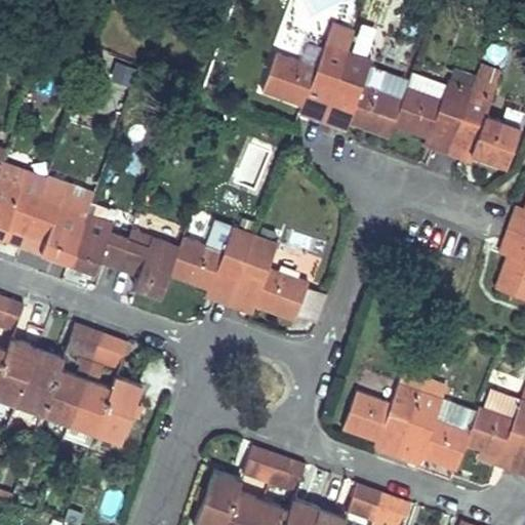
[(308,116),(322,121),(348,50),(325,42),(316,68),(275,52),(261,90),(300,105),(310,108),(308,116)]
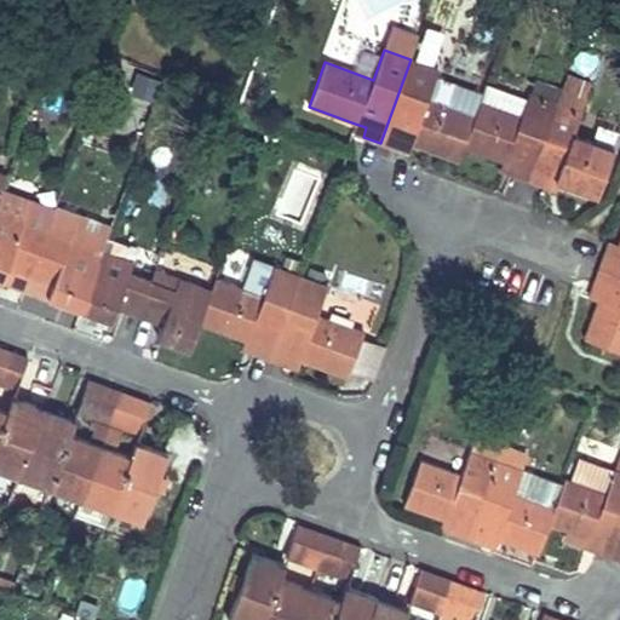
[(411,59),(380,143),(397,149),(401,141),(412,144),(458,161),(463,147),(474,118),(426,101),(435,78),(437,70),(411,59)]
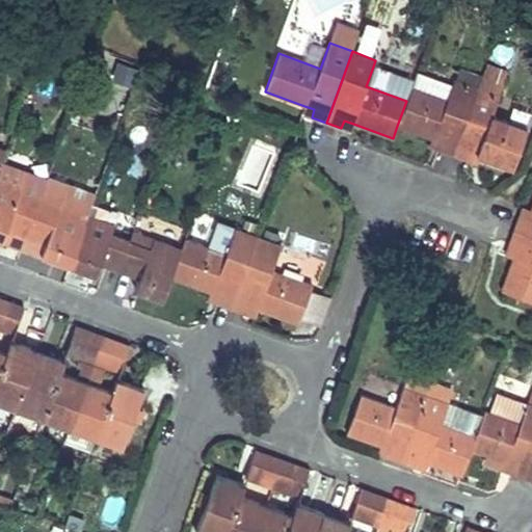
[(373,67),(366,86),(406,101),(411,89),(414,81),(373,67)]
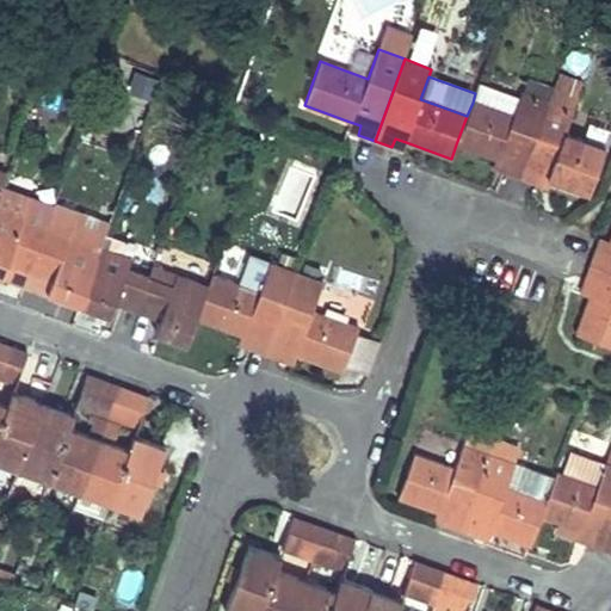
[(501,172),(518,178),(547,100),(551,88),(526,79),(522,91),(519,98),(512,117),(487,107),(473,103),(467,116),(456,144),(494,159),(505,162),(501,172)]
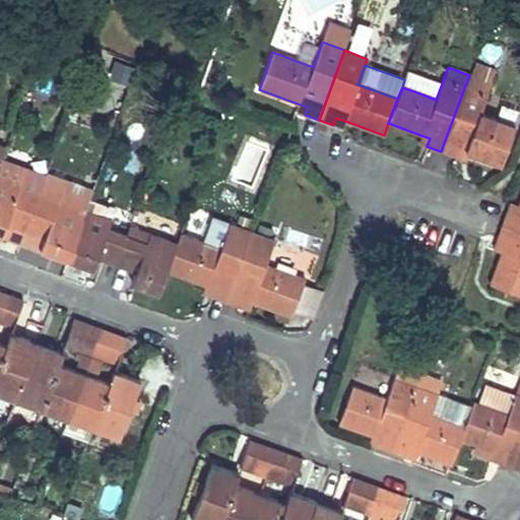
[(468,152),(501,164),(514,125),(479,113),(486,93),(485,92),(492,75),(473,68),(467,86),(465,85),(441,151),(455,156),(458,148),(468,152)]
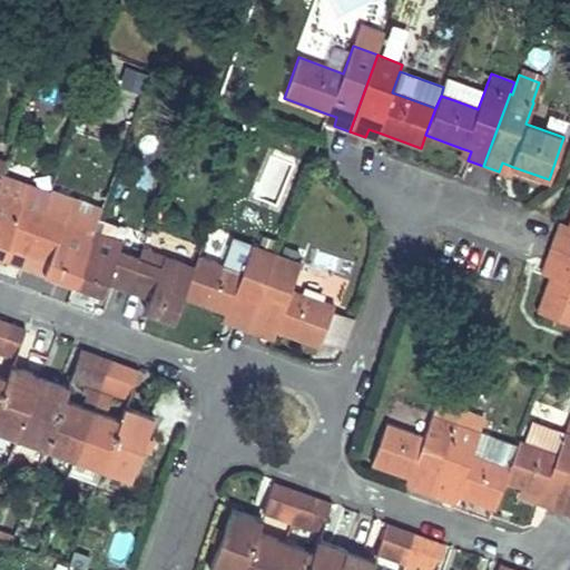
[(461,82),(454,100),(478,109),(484,91),(461,82)]
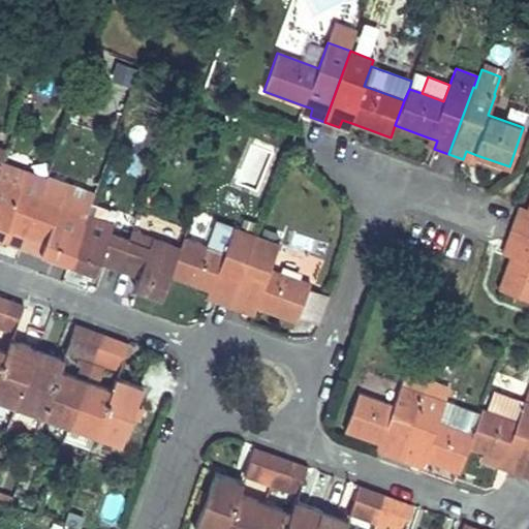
[(300,114),(310,117),(312,109),(303,105),(300,114)]
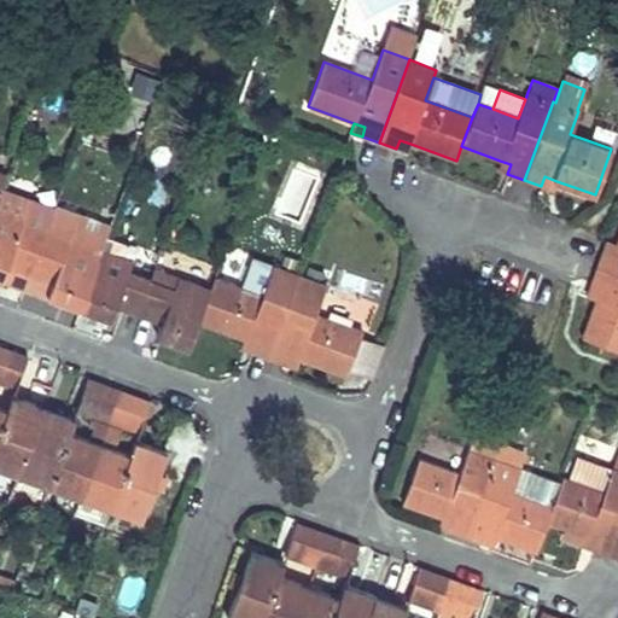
[(400,140),(396,149),(407,153),(410,144),(400,140)]
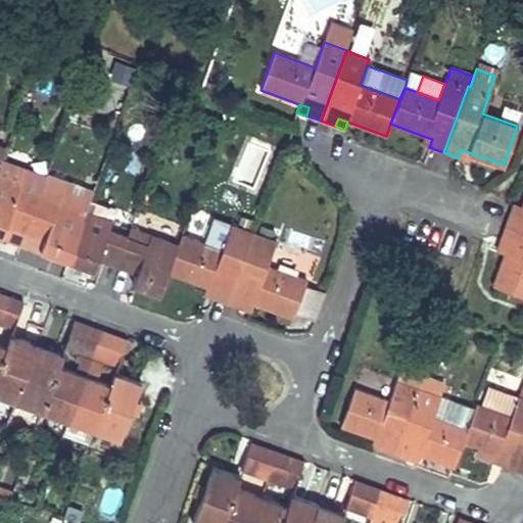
[(243,136),(233,170),(262,179),(273,145),(243,136)]
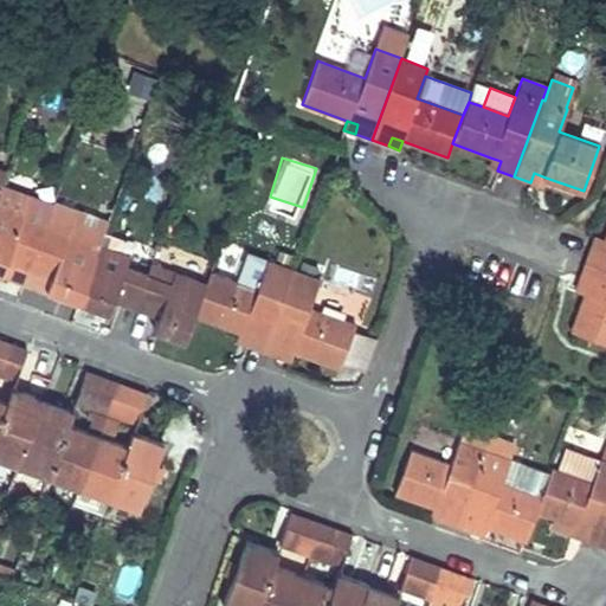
[(487,167),(497,171),(501,161),(490,158),(487,167)]
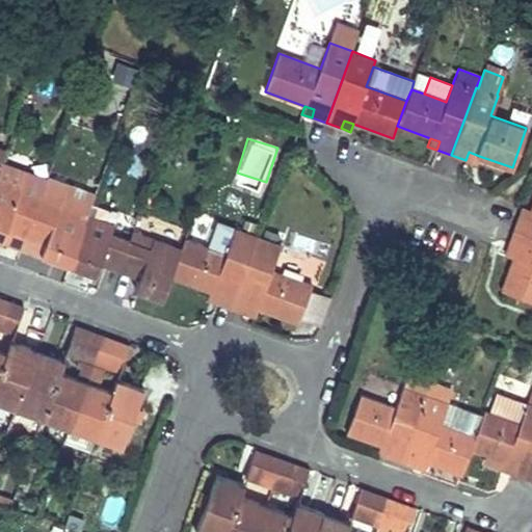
[(469,152),(466,160),(476,163),(479,156),(469,152)]
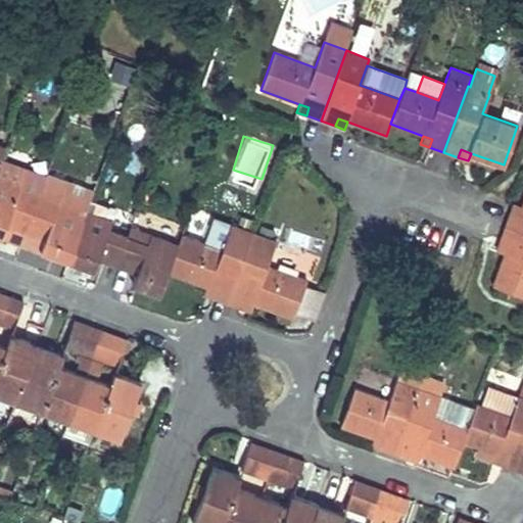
[(0,179),(18,186),(25,171),(0,160),(0,179)]
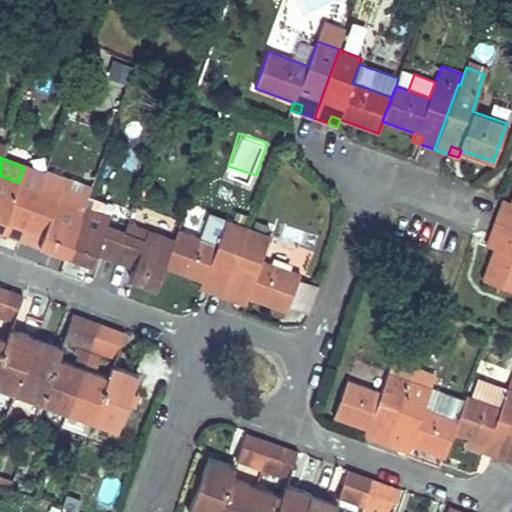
[(18,182),(0,175),(0,231),(2,232),(6,221),(10,223),(6,234),(20,239),(25,228),(35,198),(39,189),(18,182)]
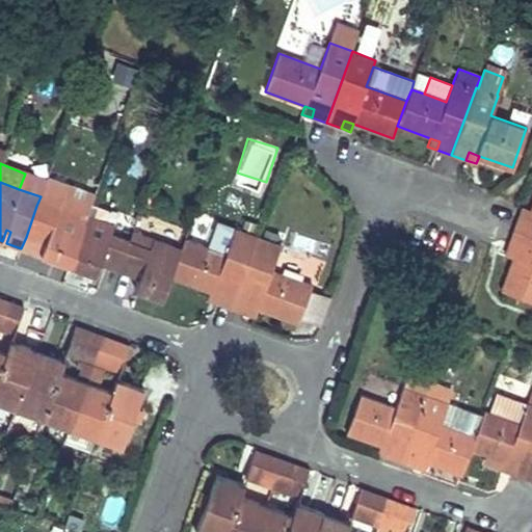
[(41,196),(36,206),(56,213),(59,204),(61,198),(43,191),(41,196)]
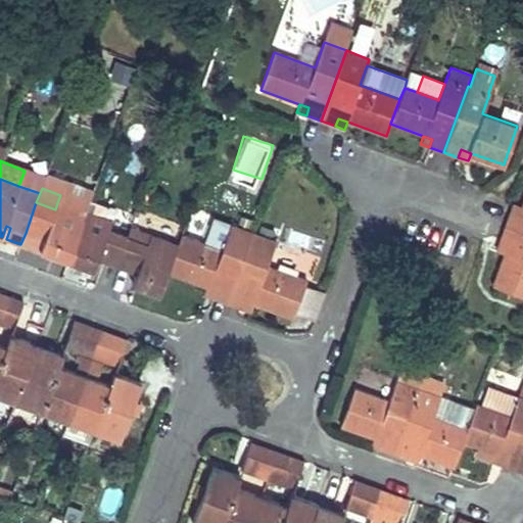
[(55,209),(36,202),(26,233),(44,240),(40,251),(66,260),(85,210),(58,200),(55,209)]
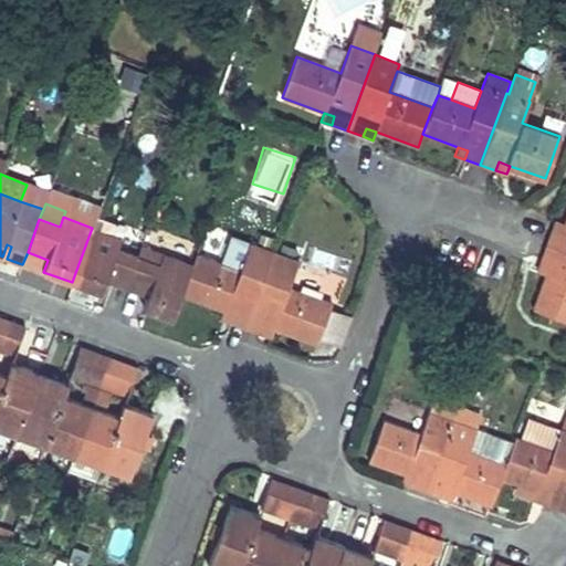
[(552,230),(546,245),(565,252),(565,218),(564,223),(561,233),(552,230)]
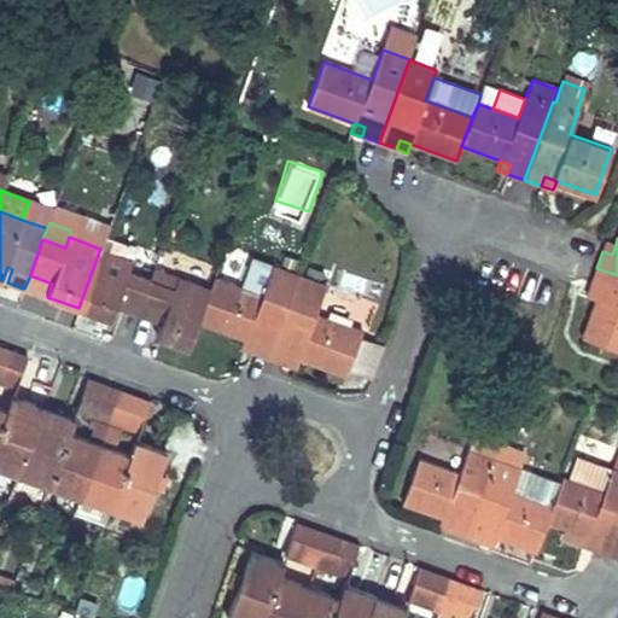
[(607,240),(602,251),(612,255),(616,244),(607,240)]
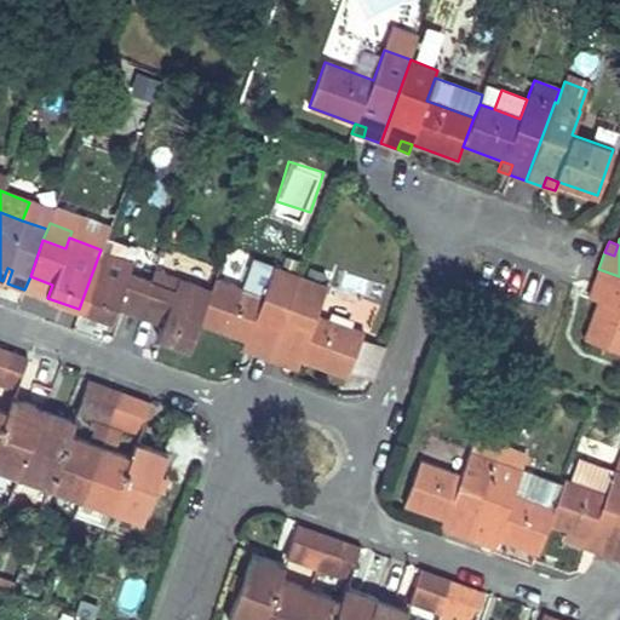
[(101,250),(79,309),(112,321),(116,308),(138,316),(151,281),(128,273),(132,262),(101,250)]
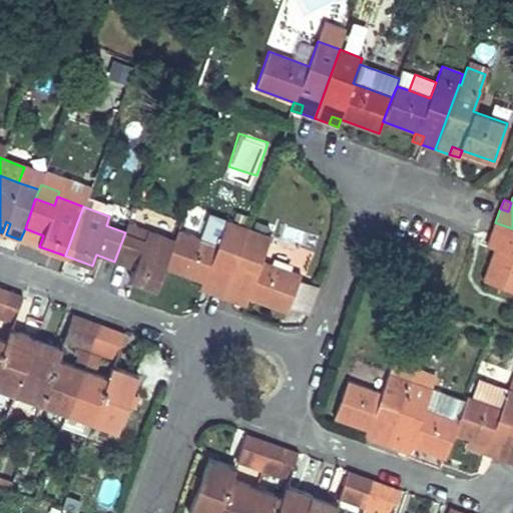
[(6,234),(10,223),(6,221),(2,232),(6,234)]
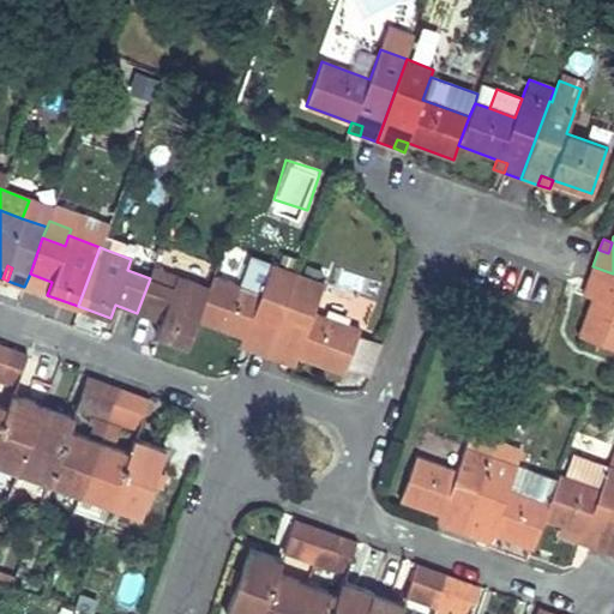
[(209,288),(196,320),(242,337),(253,341),(250,350),(266,356),(298,274),(271,265),(260,293),(212,276),(209,288)]
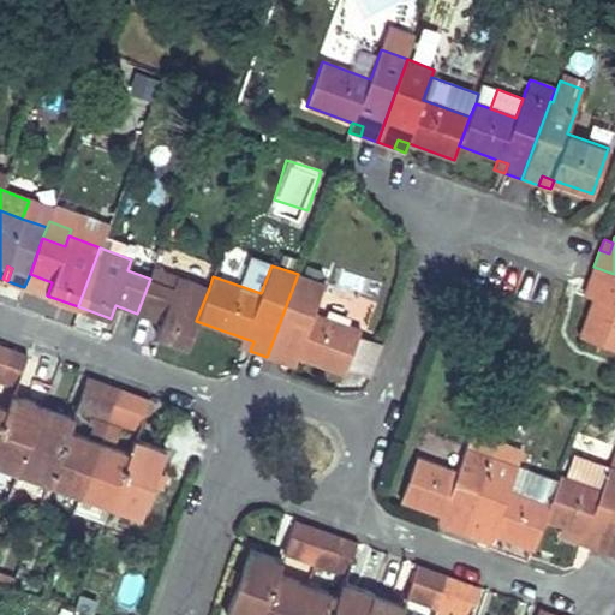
[(614,274),(593,267),(587,285),(597,287),(592,299),(578,336),(614,350),(614,274)]
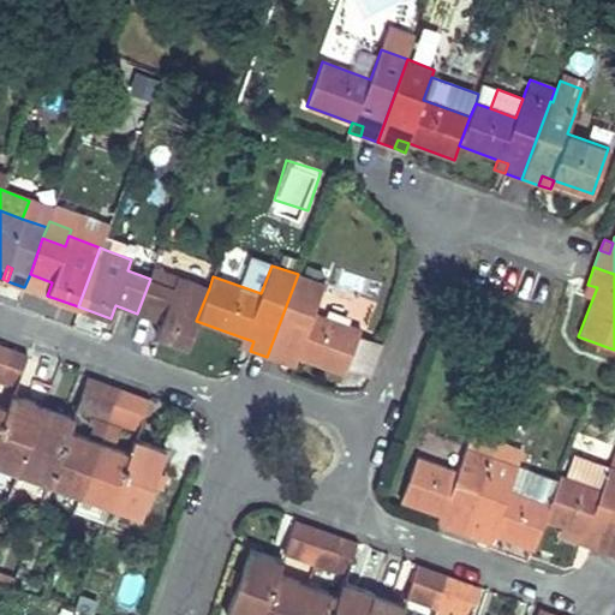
[(150,279),(137,314),(160,322),(155,335),(187,347),(196,321),(209,288),(154,268),(150,279)]
